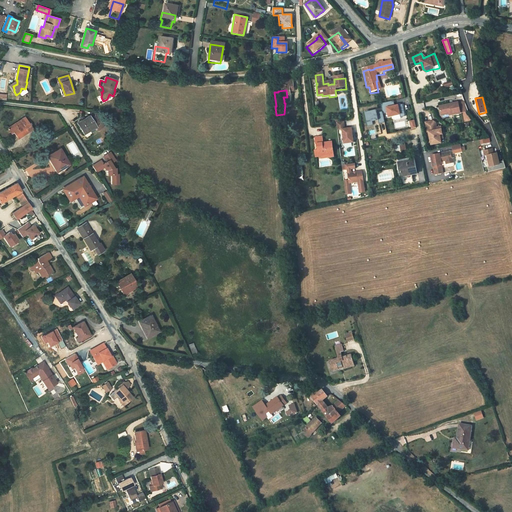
[(394,100),(381,103),(383,111),(383,113),(388,112),(389,116),(400,114),(401,117),(405,116),(403,104),(395,105),(394,100)]
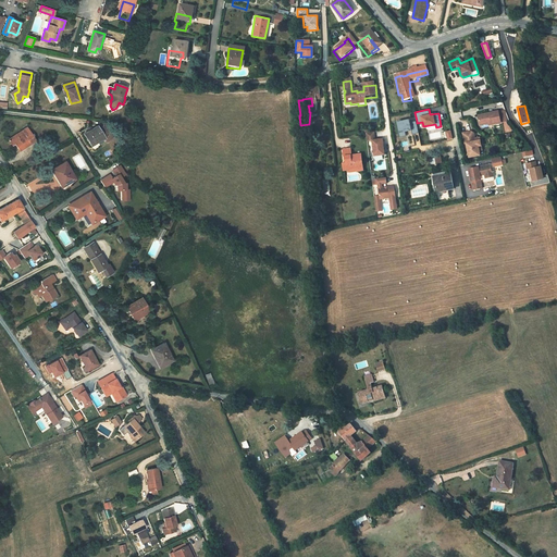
[(498,111),(477,114),(479,124),(491,122),(491,123),(500,122),(500,121),(498,111)]
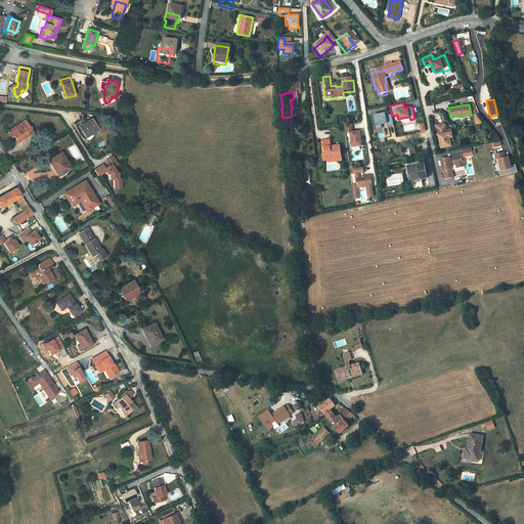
[(385,121),(385,122),(388,122),(389,127),(394,125),(392,116),(392,114),(386,115),(386,112),(374,115),(376,126),(382,125),(381,122),(385,121)]
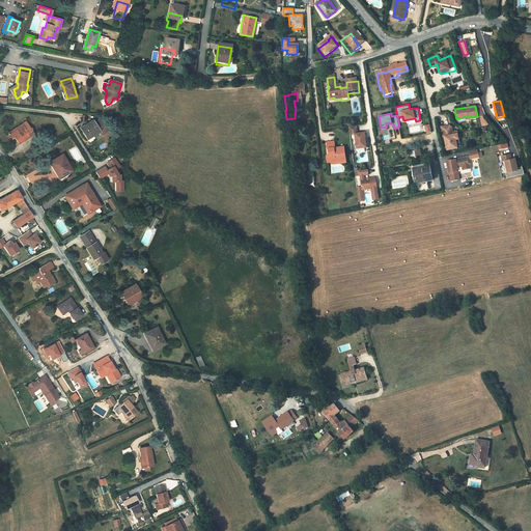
[(19,144),(33,134),(26,122),(8,134),(12,139),(15,137),(19,144)]
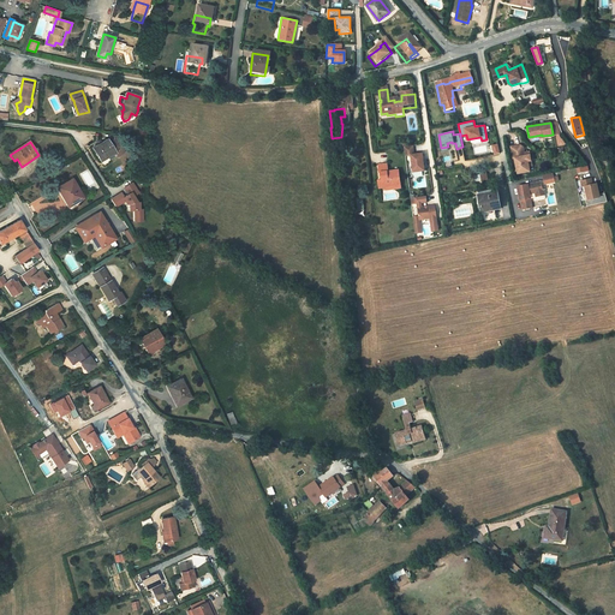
[(93,155),(97,163),(112,155),(114,160),(121,155),(113,142),(106,145),(105,142),(90,150),(88,151),(90,156),(93,155)]
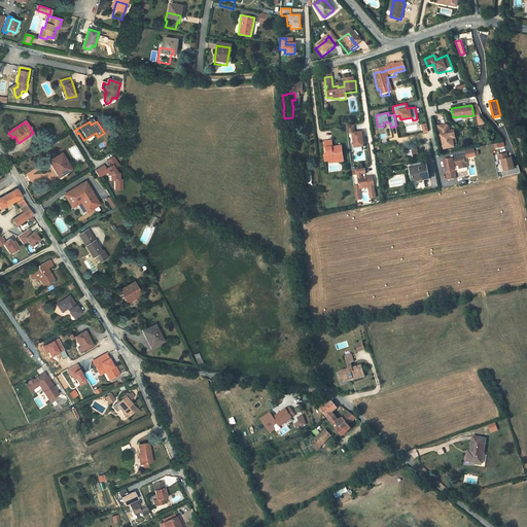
[(455,138),(453,131),(449,131),(448,127),(445,125),(437,126),(440,136),(441,136),(443,149),(454,147),(453,143),(452,139),(455,138)]
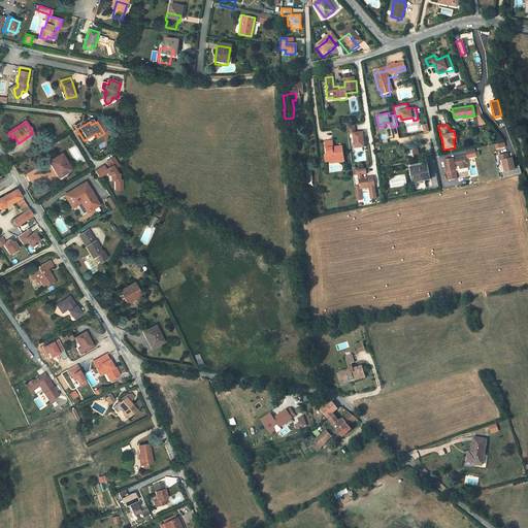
[(356,126),(348,127),(349,134),(354,134),(356,149),(365,147),(364,132),(357,133),(356,126)]
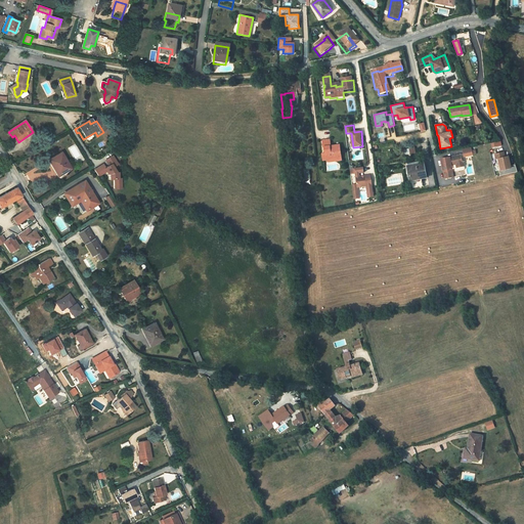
[(331,147),(330,140),(323,141),(324,147),(325,147),(326,153),(322,154),(324,161),(329,161),(335,160),(336,162),(342,161),(340,146),(331,147)]
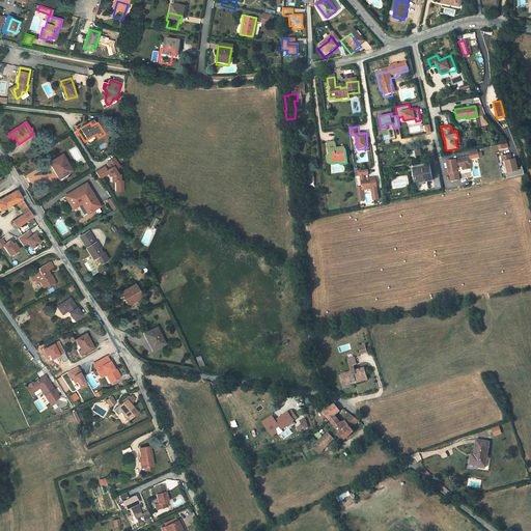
[(477,160),(476,156),(475,152),(467,155),(468,162),(477,160)]
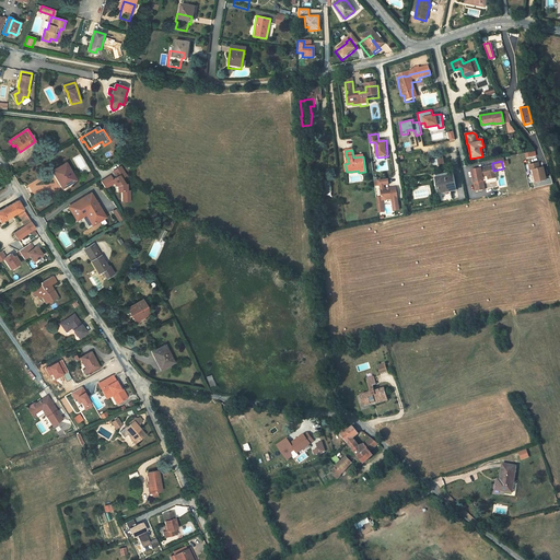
[(539,164),(531,166),(532,172),(534,171),(536,184),(547,181),(544,168),(540,170),(539,164)]
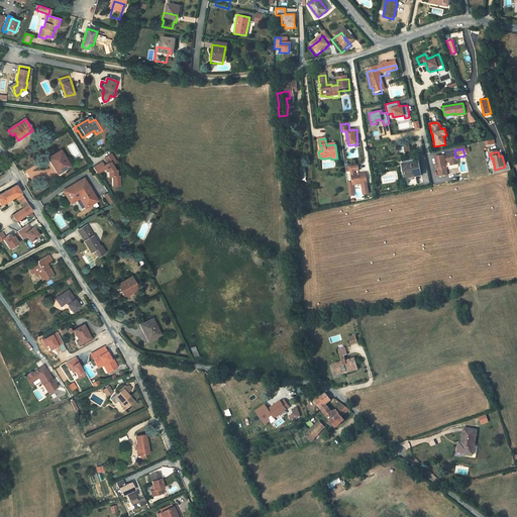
[(48,161),(56,172),(60,170),(62,174),(71,168),(61,152),(48,161)]
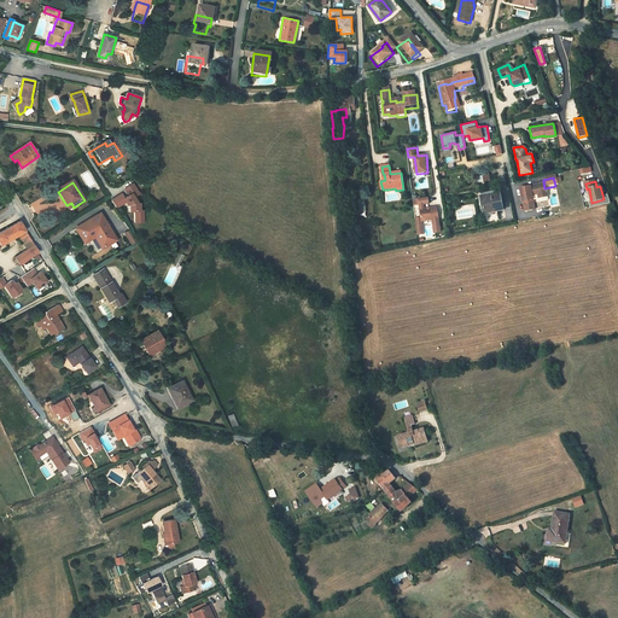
[(543,182),(520,187),(525,211),(536,208),(532,194),(538,193),(540,197),(544,196),(547,190),(544,188),(543,182)]
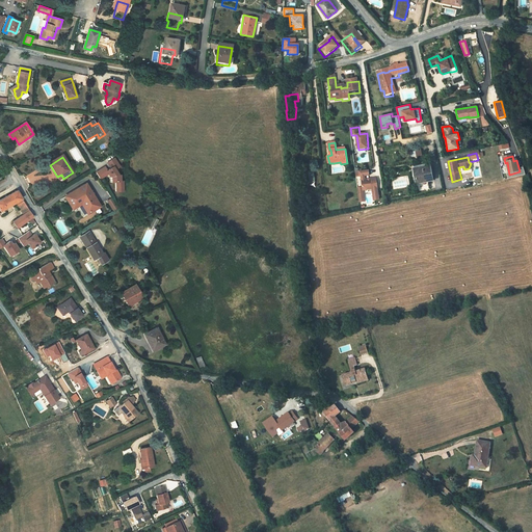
[(102,171),(94,178),(98,185),(105,180),(107,182),(109,182),(109,187),(113,187),(114,193),(122,192),(121,186),(117,186),(117,180),(116,180),(112,175),(117,171),(112,163),(105,168),(108,174),(104,176),(102,171)]
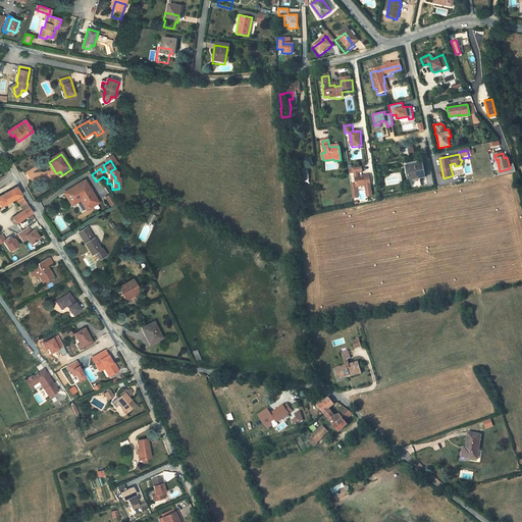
[(409,180),(424,177),(421,163),(406,166),(409,180)]
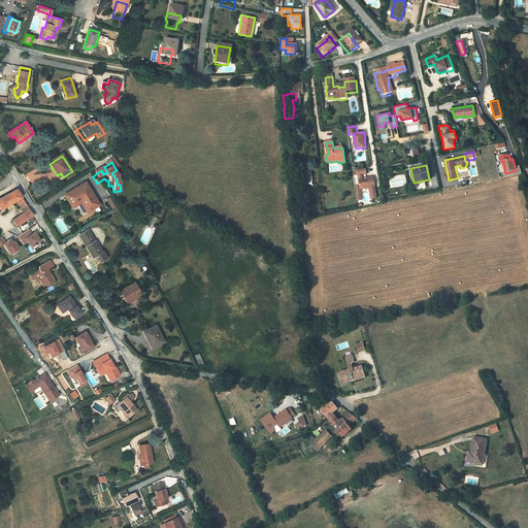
[(366,169),(354,170),(354,175),(359,175),(360,187),(356,187),(356,193),(361,193),(361,189),(370,188),(371,199),(376,198),(374,177),(363,178),(363,174),(367,174),(366,169)]
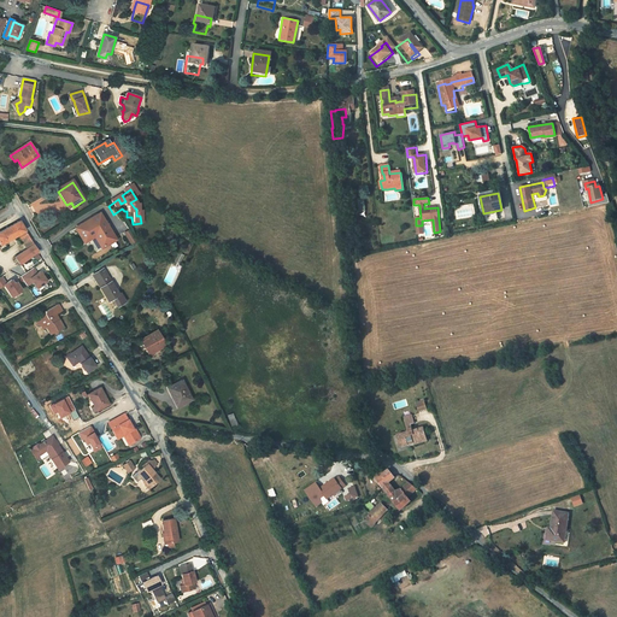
[(113,245),(95,218),(71,234),(80,245),(89,239),(92,242),(99,253),(113,245)]
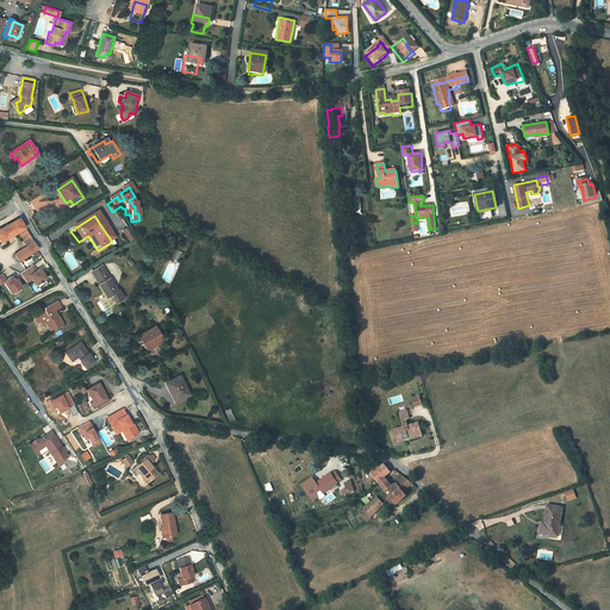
[(22,237),(29,232),(22,223),(0,235),(0,241),(2,247),(8,244),(22,237)]
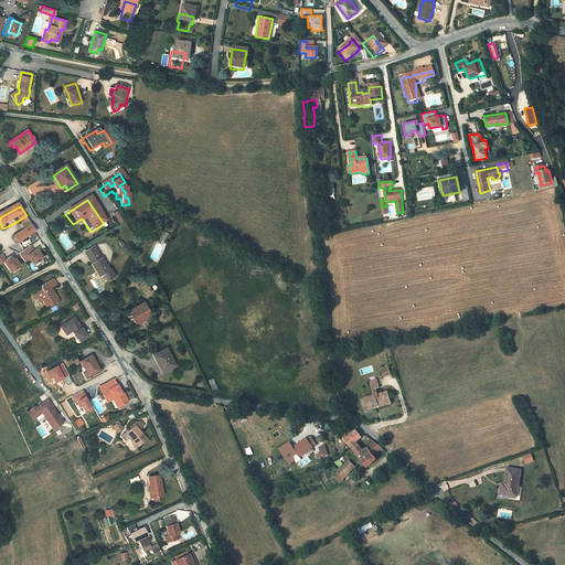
[(119,223),(123,221),(116,211),(113,213),(119,223)]
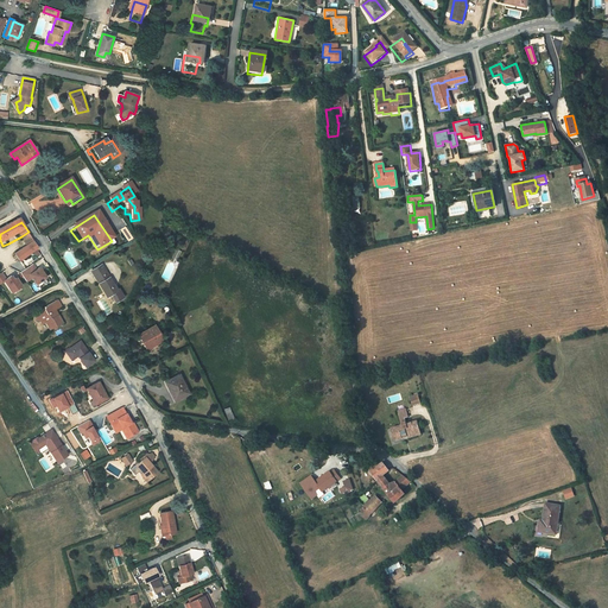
[(32,239),(29,232),(21,236),(25,242),(25,244),(30,251),(37,246),(32,239)]
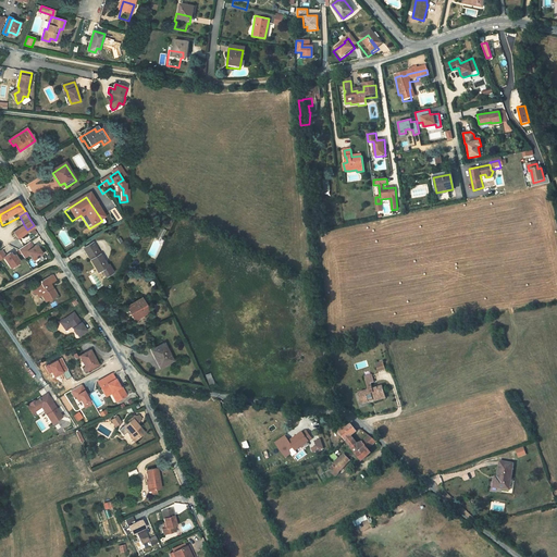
[(81,215),(72,221),(73,224),(83,219),(81,215)]
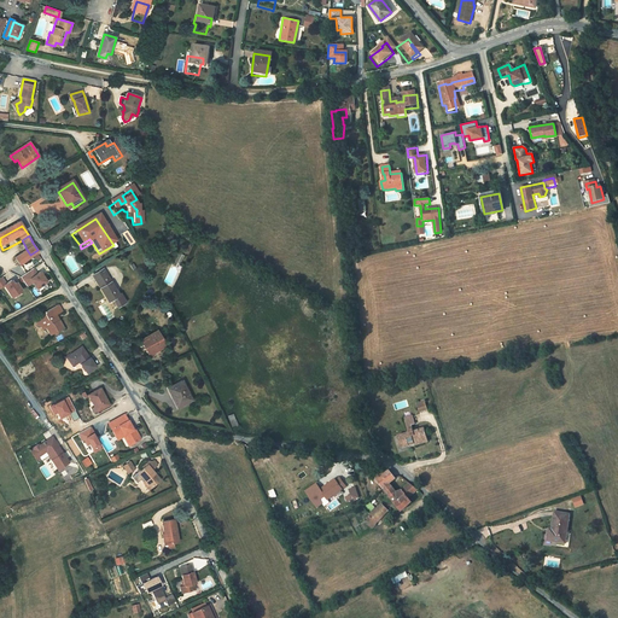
[(38,250),(30,255),(17,262),(22,270),(42,257),(38,250)]
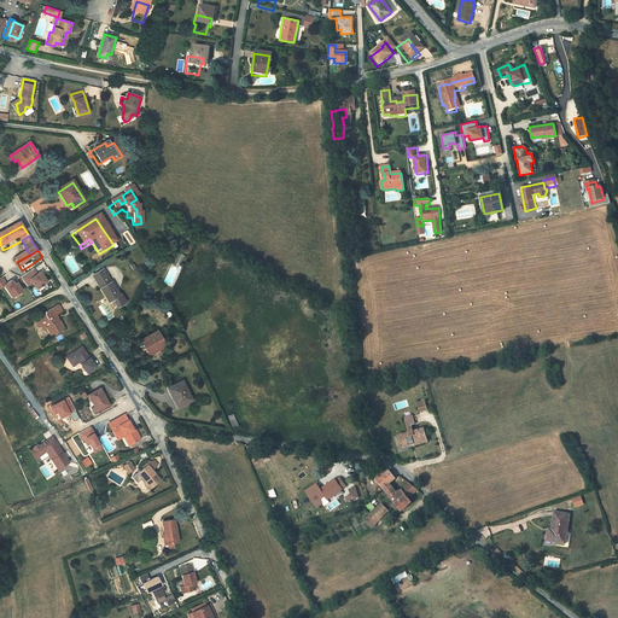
[(178,262),(173,272),(179,275),(184,266),(178,262)]
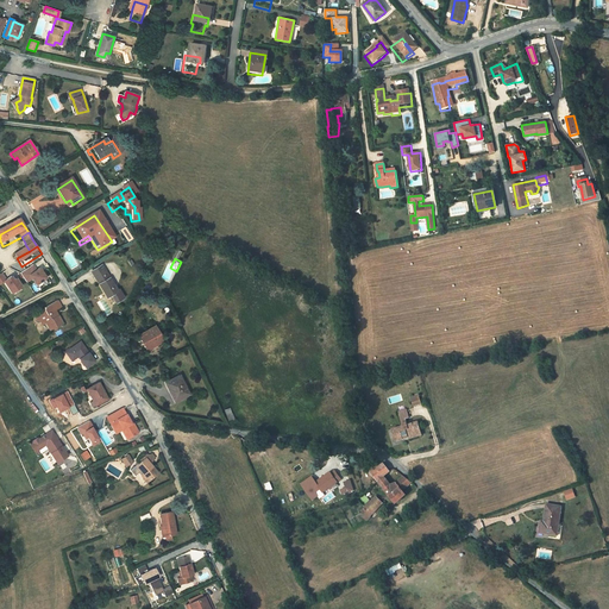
[(39,276),(35,270),(23,278),(29,288),(35,284),(38,290),(49,283),(42,274),(39,276)]
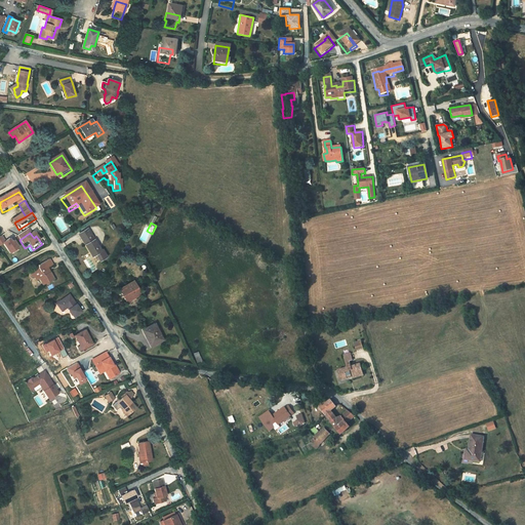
[(89,238),(87,234),(79,239),(81,244),(89,238)]
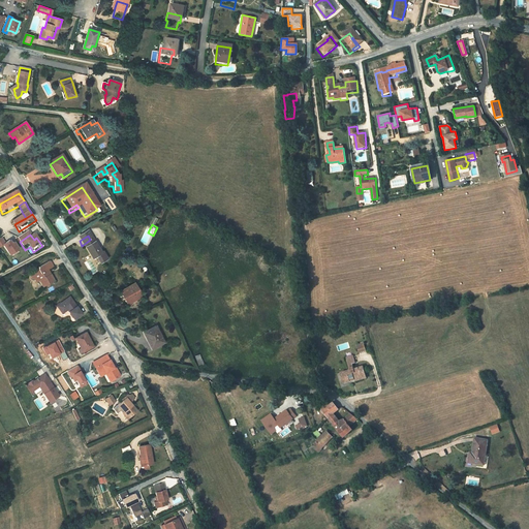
[(101,257),(90,240),(82,246),(93,263),(94,262),(96,265),(98,263),(101,268),(107,263),(103,256),(101,257)]
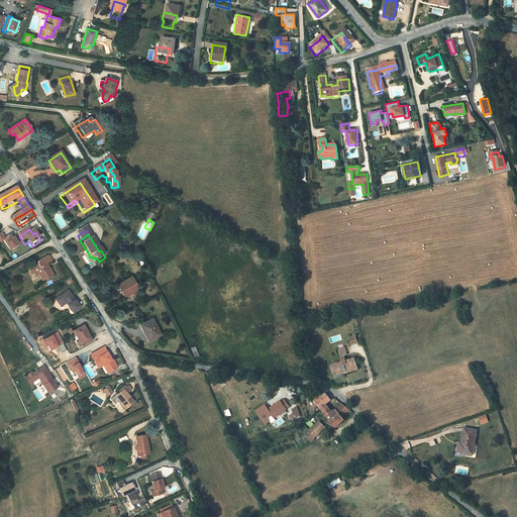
[(6,242),(3,236),(0,238),(0,245),(0,246),(5,243),(11,253),(20,248),(15,241),(13,242),(11,239),(6,242)]
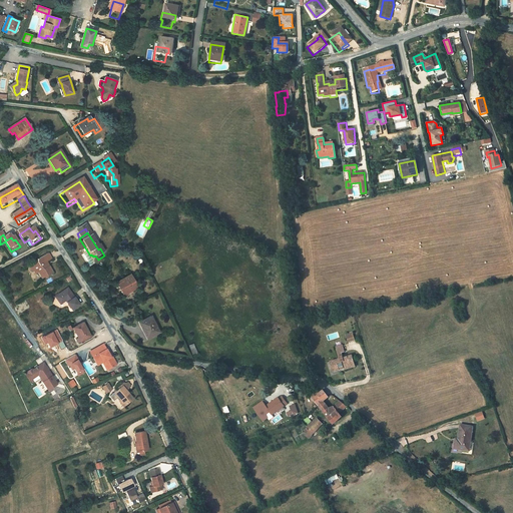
[(38,263),(30,267),(33,271),(35,271),(37,270),(39,273),(40,272),(44,279),(53,274),(49,267),(48,268),(46,264),(47,263),(53,260),(50,253),(39,260),(38,263)]
